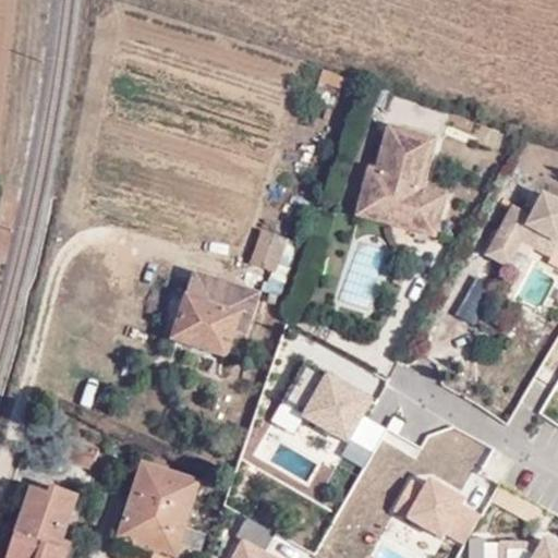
[(335,88),(338,77),(318,70),(314,82),(335,88)]
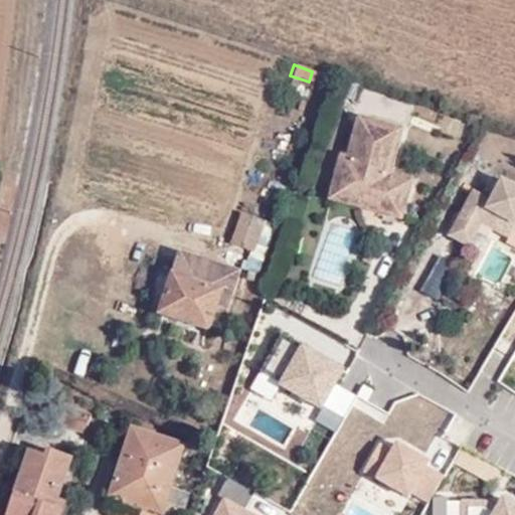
[(349,150),(341,149),(332,174),(377,188),(372,207),(394,214),(406,179),(385,172),(401,124),(361,110),(349,150)]
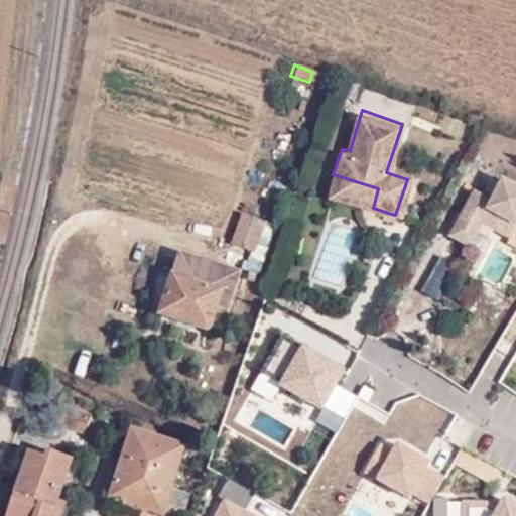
[(373,208),(378,188),(333,174),(327,192),(373,208)]
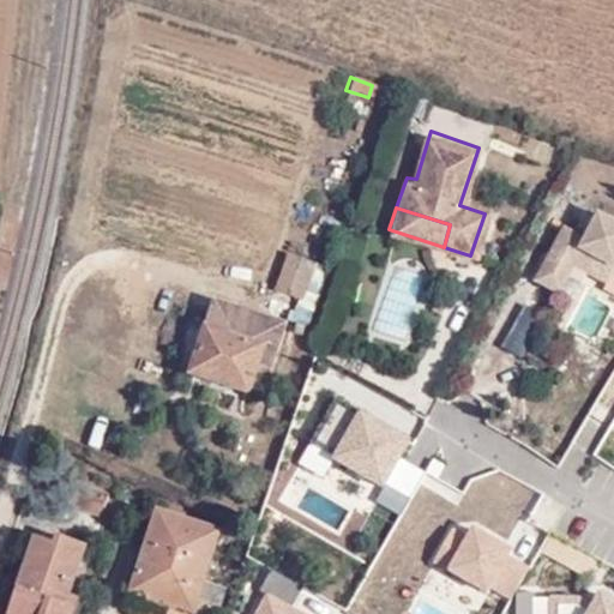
[(613,239),(590,227),(576,253),(590,262),(607,272),(600,283),(613,290),(613,239)]
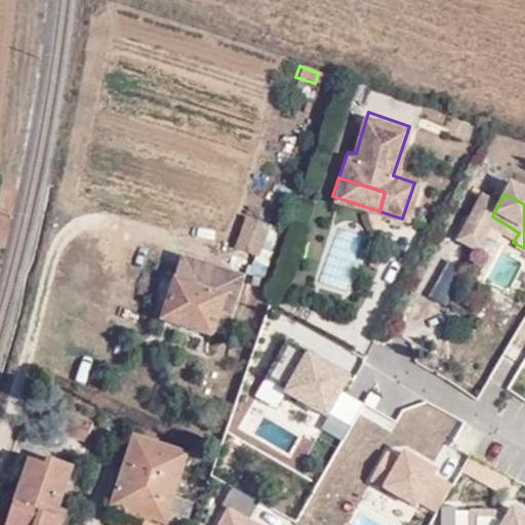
[(449,242),(471,255),(483,234),(492,216),(470,202),(449,242)]
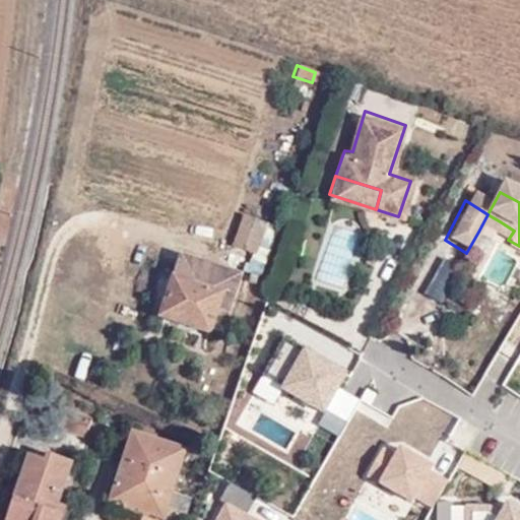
[(478,232),(491,238),(500,221),(488,214),(478,232)]
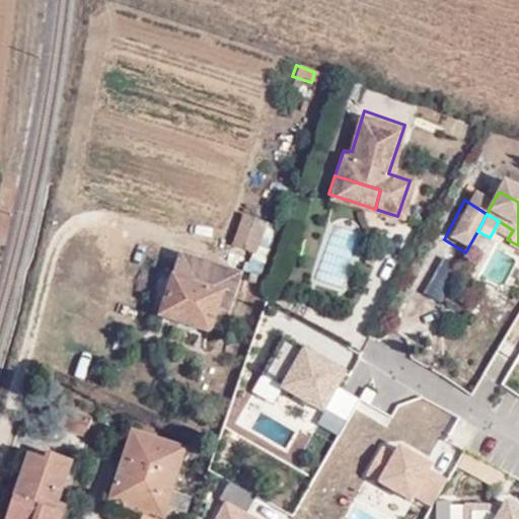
[(257,255),(269,223),(246,215),(234,247),(257,255)]
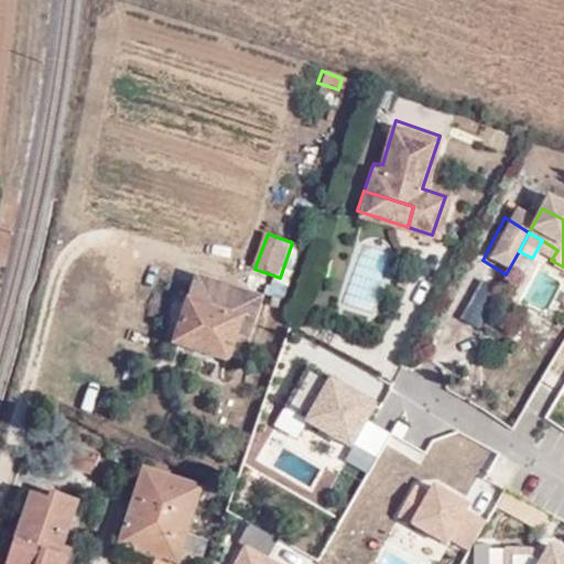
[(170,345),(227,364),(234,340),(240,318),(253,323),(261,300),(192,275),(170,345)]
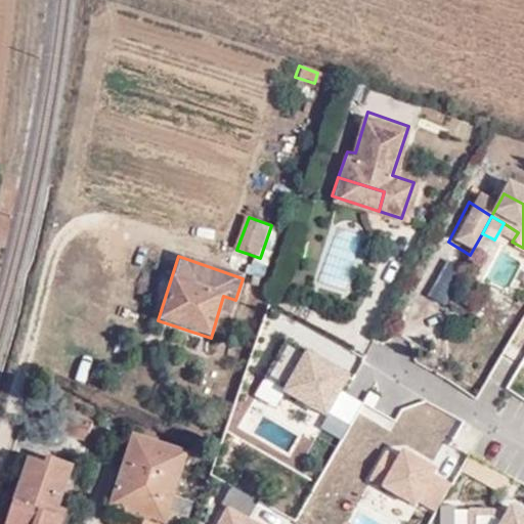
[(217,316),(228,320),(235,300),(223,296),(217,316)]
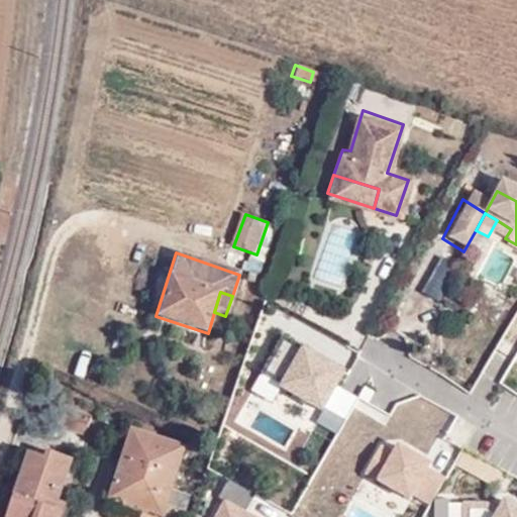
[(284,336),(262,375),(283,387),(282,388),(323,412),(345,373),(325,362),(323,366),(307,356),(310,352),(310,351),(284,336)]
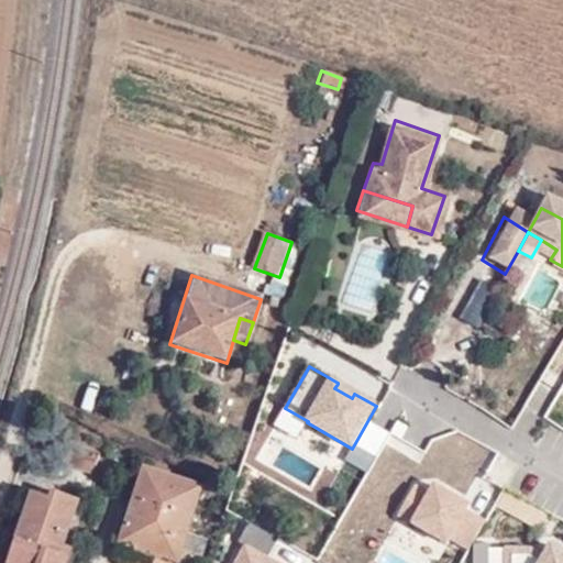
[(338,384),(334,388),(352,398),(354,394),(338,384)]
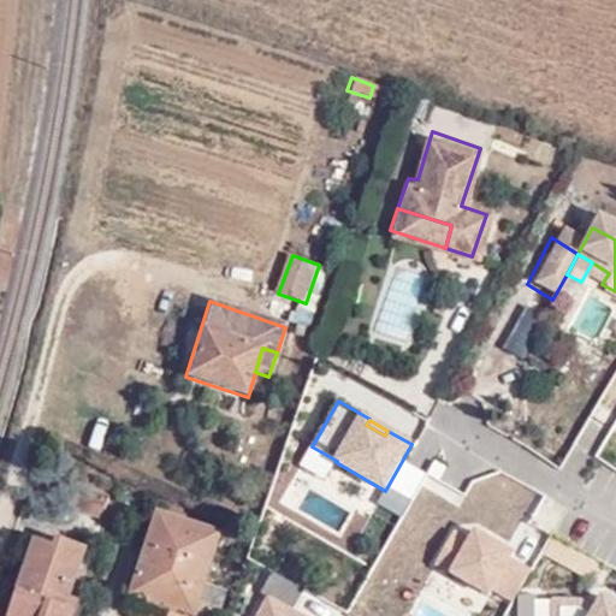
[(64,495),(101,508),(108,485),(72,473),(64,495)]
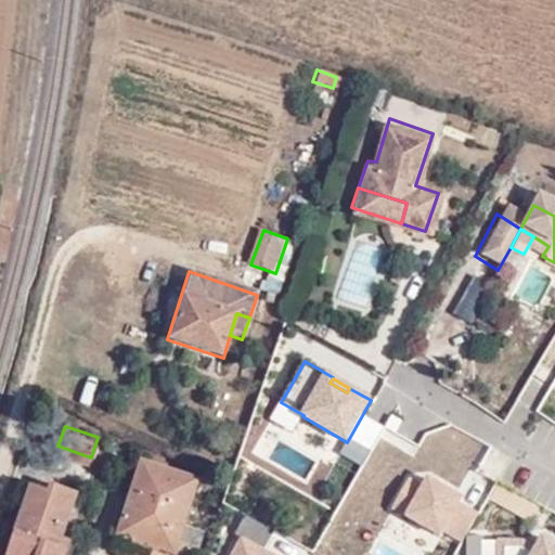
[(173,554),(175,554),(198,485),(140,464),(116,534),(173,554)]
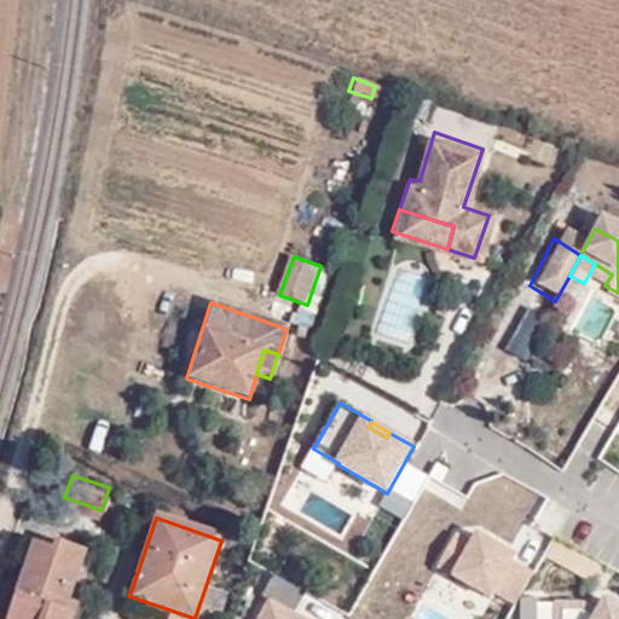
[(531,571),(509,560),(513,554),(474,533),(469,543),(452,534),(435,567),(490,596),(492,590),(513,602),(531,571)]
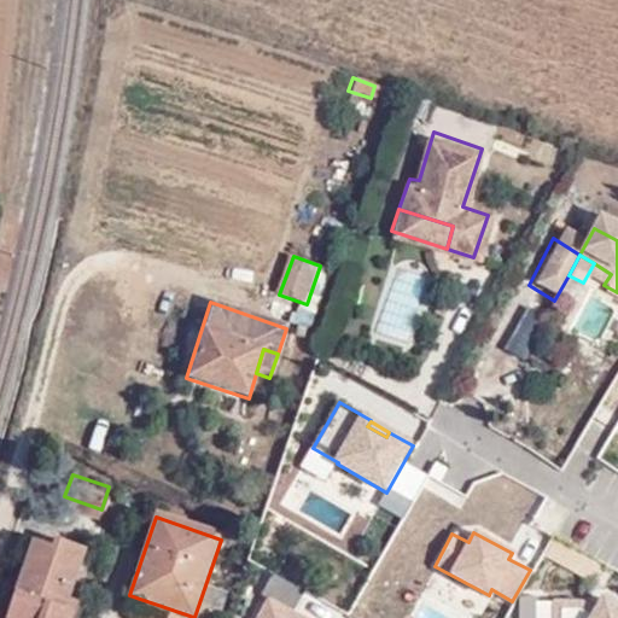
[(544,557),(595,582),(605,563),(554,538),(544,557)]
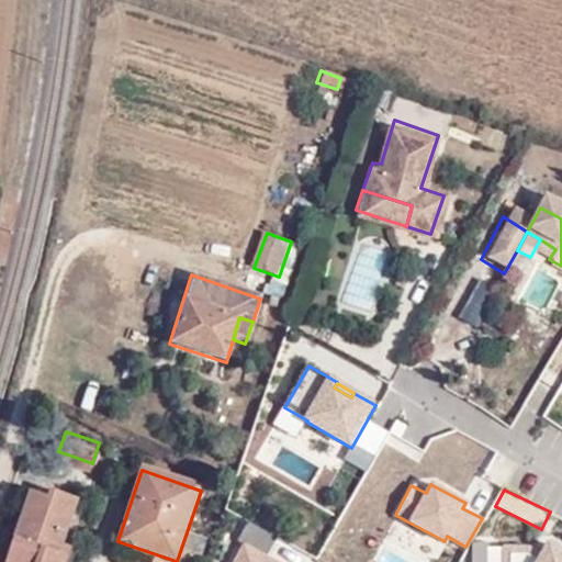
[(63,561),(68,549),(57,544),(71,498),(49,491),(45,503),(27,496),(6,561),(63,561)]
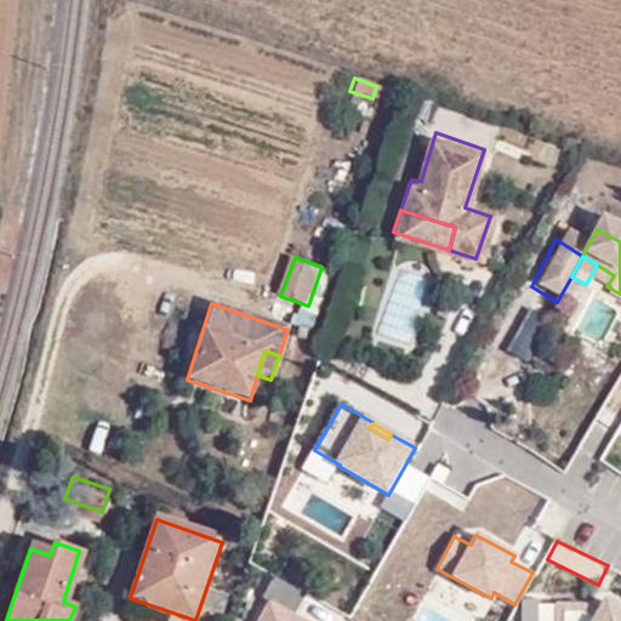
[(306,593),(274,575),(262,597),(269,600),(257,620),(306,620),(294,614),(306,593)]
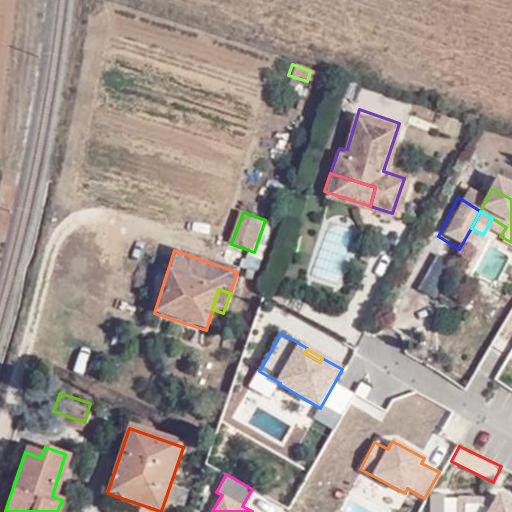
[(511,511),(511,506),(506,503),(509,498),(498,492),(492,503),(479,496),(458,497),(457,511),(511,511)]
